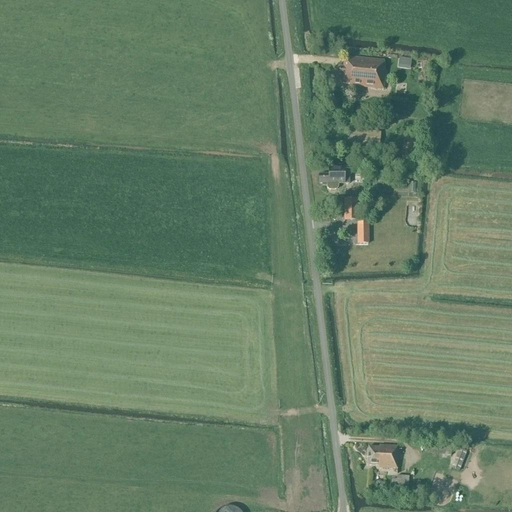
[(383,89),(385,69),(383,69),(384,61),(345,57),(344,67),(340,67),(339,75),(342,75),(341,84),(352,85),(351,86),(383,89)]
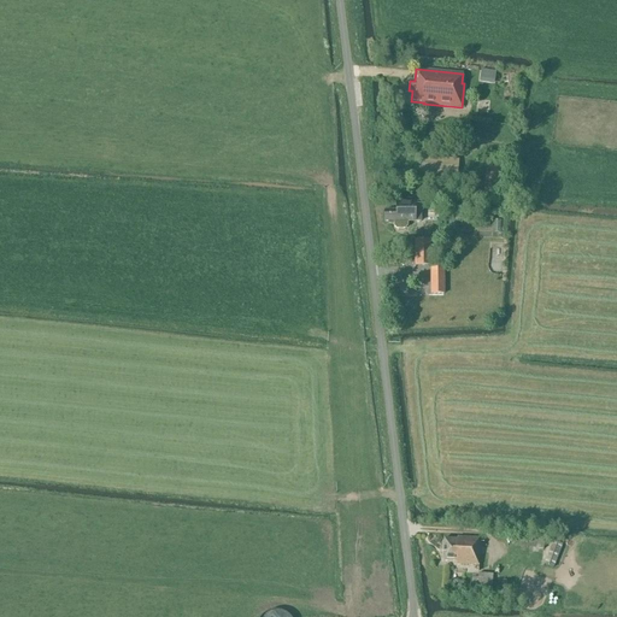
[(482,69),(480,82),(495,83),(498,70),(482,69)]
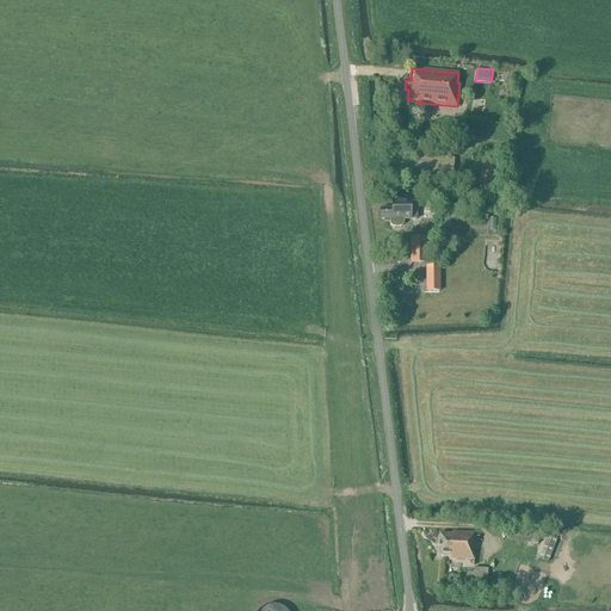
[(390,220),(390,224),(393,227),(401,227),(403,224),(403,220),(411,220),(411,211),(418,211),(417,201),(393,201),(393,209),(381,209),(381,220),(390,220)]
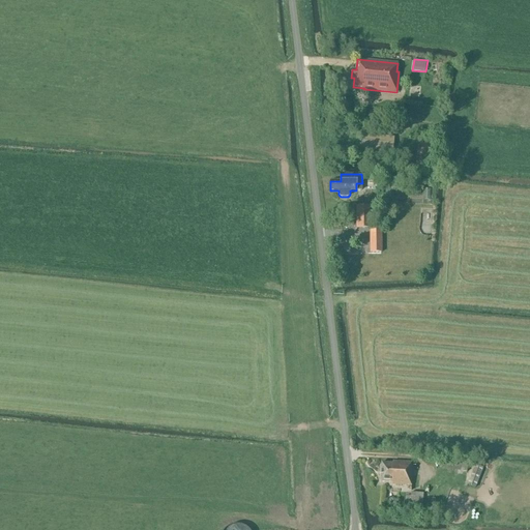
[(356,228),(371,228),(370,206),(356,206),(356,228)]
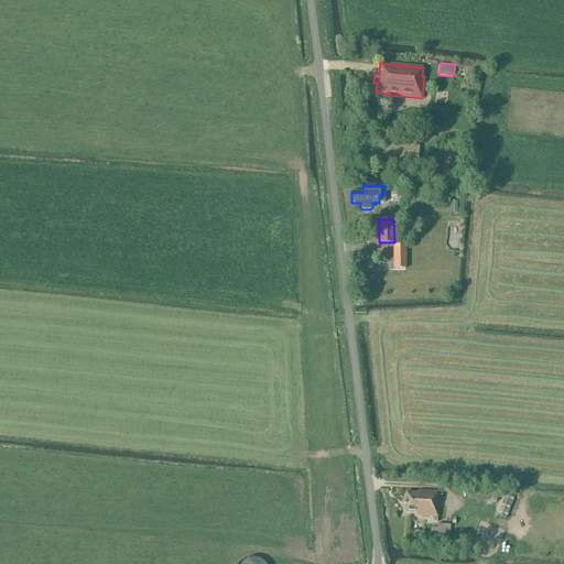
[(498,492),(477,489),(475,500),(497,502),(498,492)]
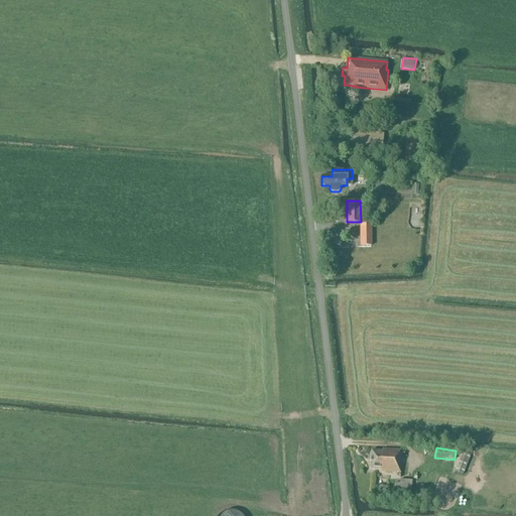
[(400,473),(401,450),(383,449),(382,452),(371,450),(370,470),(382,470),(382,472),(400,473)]
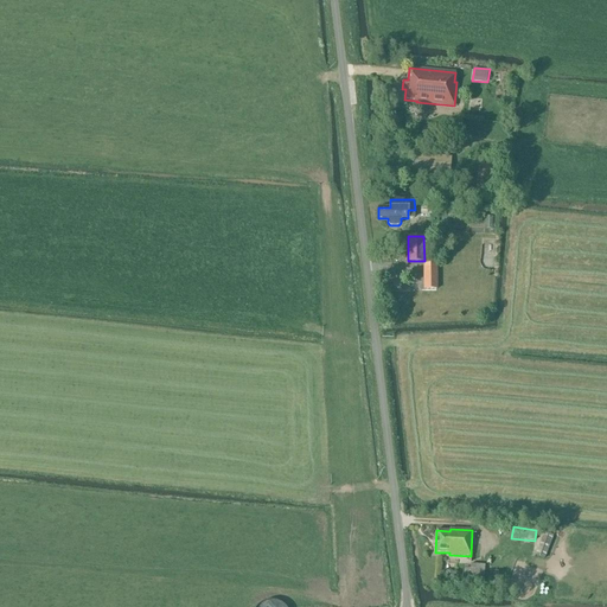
[(554,536),(543,532),(535,555),(544,558),(554,536)]
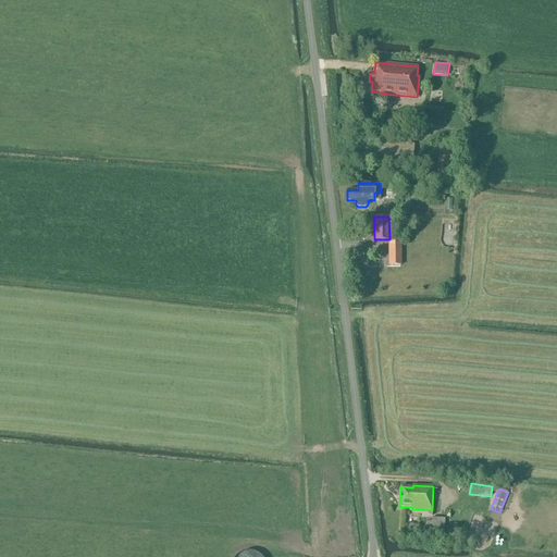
[(444,536),(445,519),(432,518),(431,536),(444,536)]
